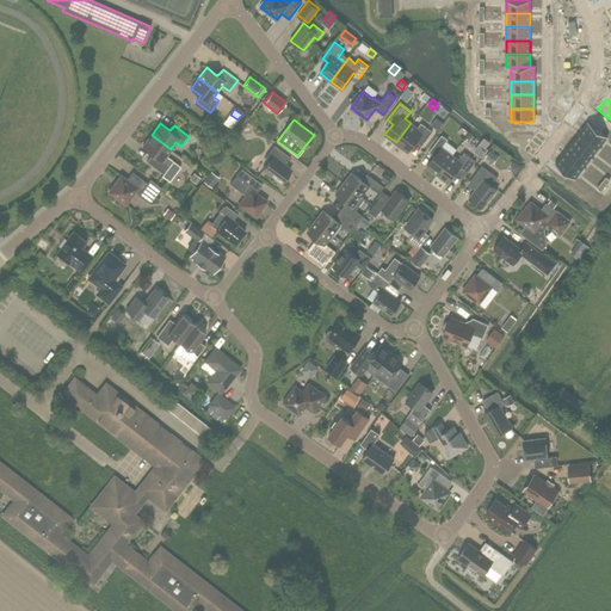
[(432,131),(426,127),(421,123),(418,128),(411,123),(396,142),(408,152),(415,141),(421,146),(432,131)]
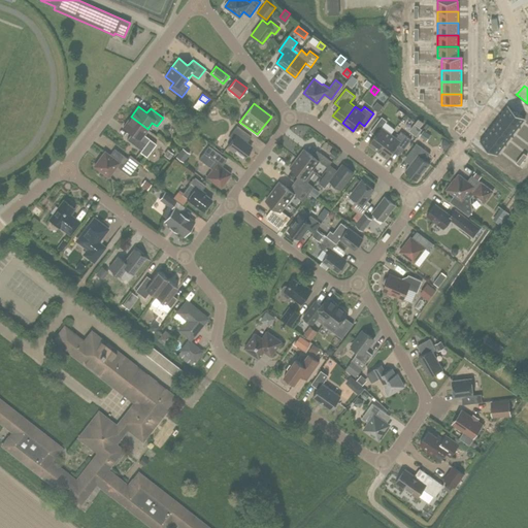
[(507,106),(500,116),(516,128),(523,119),(507,106)]
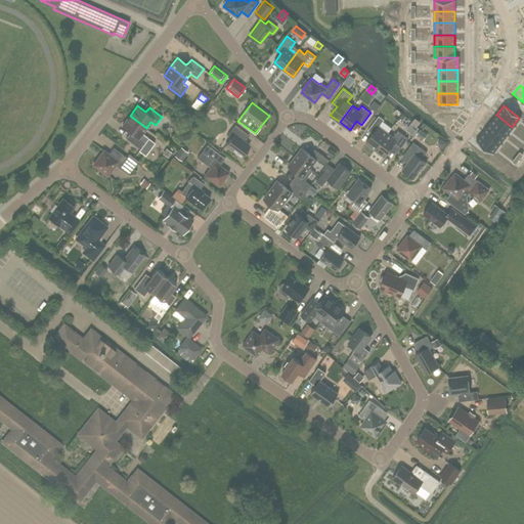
[(496,115),(489,124),(505,136),(512,127),(496,115)]
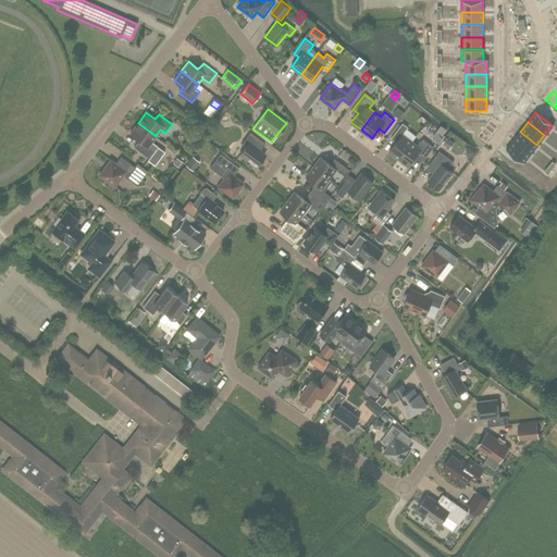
[(156,136),(138,123),(130,133),(139,140),(134,147),(149,158),(148,160),(155,165),(164,151),(151,141),(156,136)]
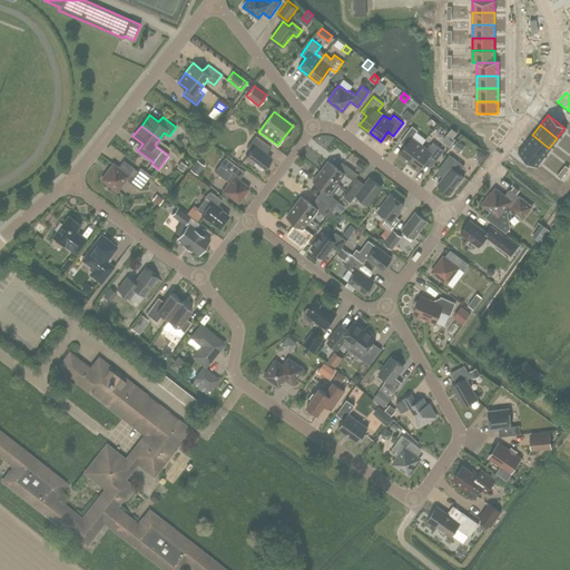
[(408,163),(422,144),(412,137),(418,129),(412,126),(400,141),(405,145),(399,155),(408,163)]
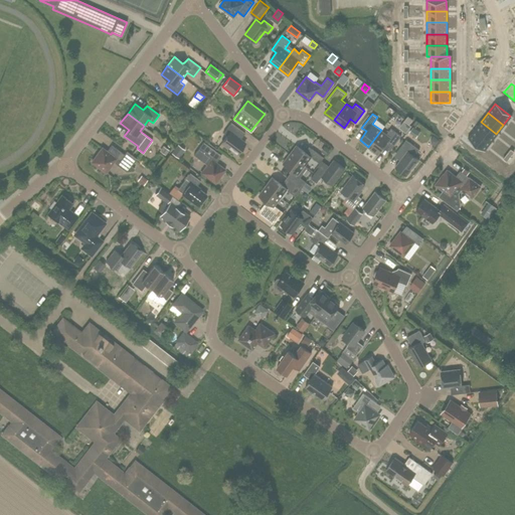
[(244,133),(233,124),(230,122),(223,133),(227,136),(222,142),(237,153),(244,143),(240,139),(244,133)]
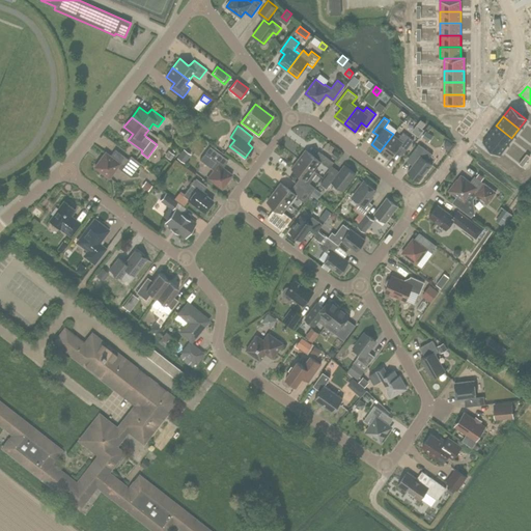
[(496,126),(488,135),(504,147),(511,138),(496,126)]
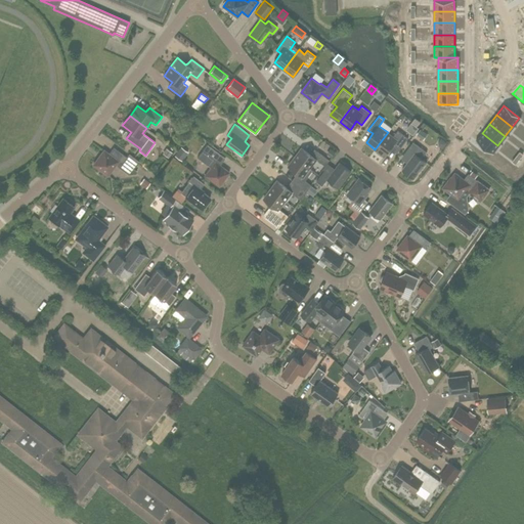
[(417,134),(424,139),(428,134),(421,129),(417,134)]
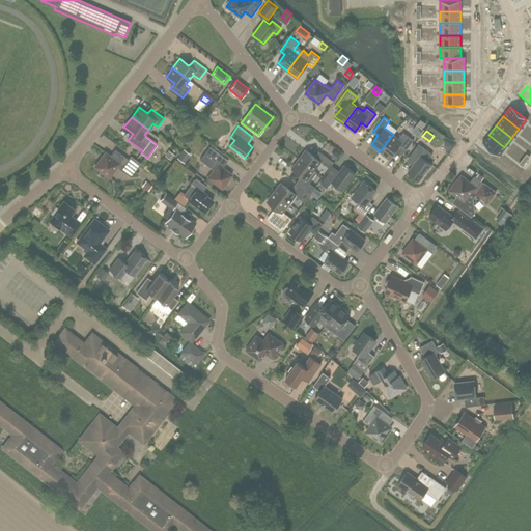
[(398,138),(393,134),(380,151),(389,158),(397,147),(403,152),(414,140),(403,132),(398,138)]
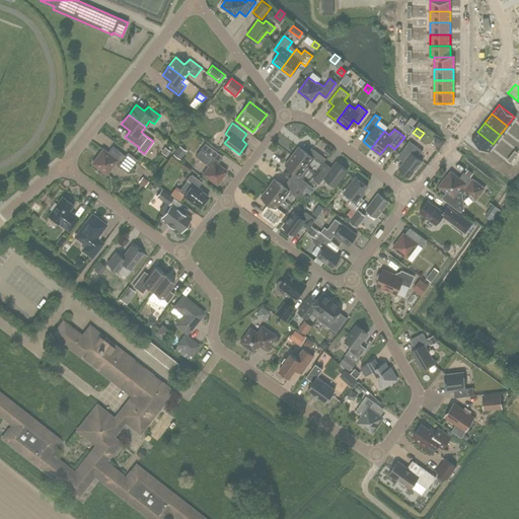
[(477,132),(470,141),(486,153),(493,144),(477,132)]
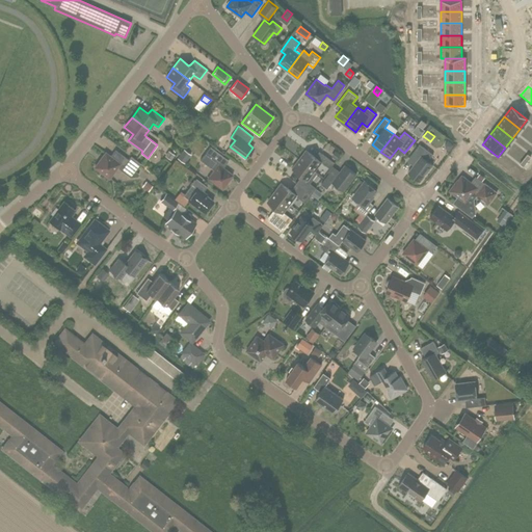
[(449,152),(454,145),(448,140),(445,143),(446,149),(449,152)]
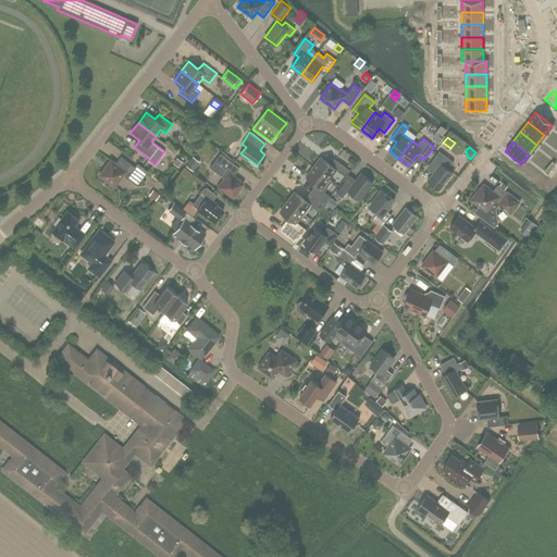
[(440,151),(430,163),(436,169),(433,172),(428,181),(440,189),(453,172),(447,168),(453,161),(440,151)]
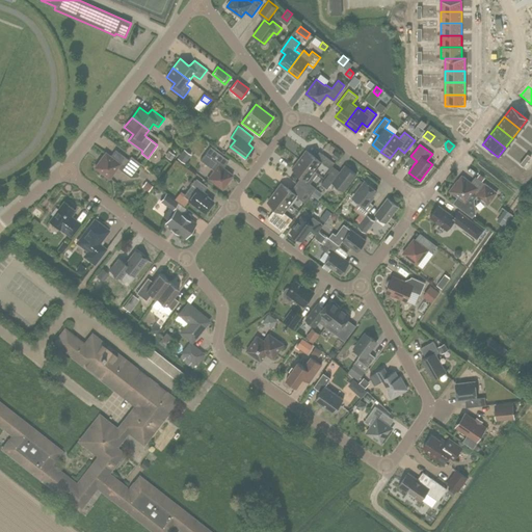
[(222,189),(233,175),(223,167),(228,161),(210,148),(201,160),(214,169),(208,178),(222,189)]
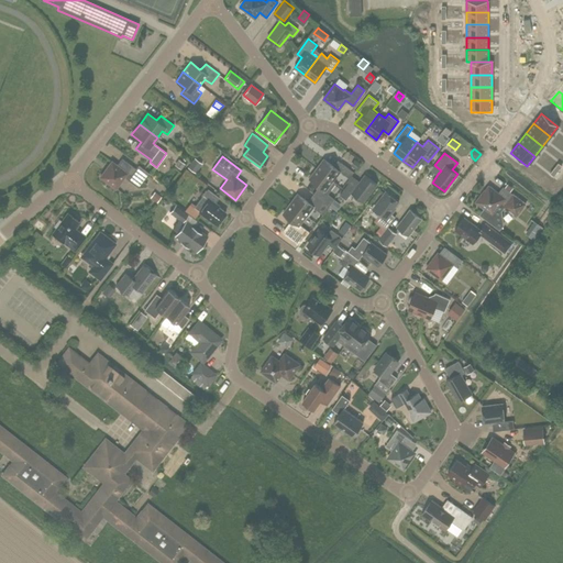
[(188,166),(196,173),(202,163),(195,157),(188,166)]
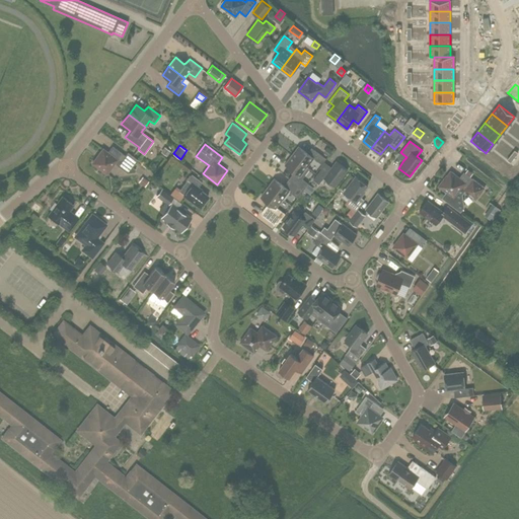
[(128,152),(125,155),(113,146),(107,152),(102,149),(92,162),(106,173),(115,163),(127,172),(134,171),(136,169),(132,167),(138,160),(128,152)]
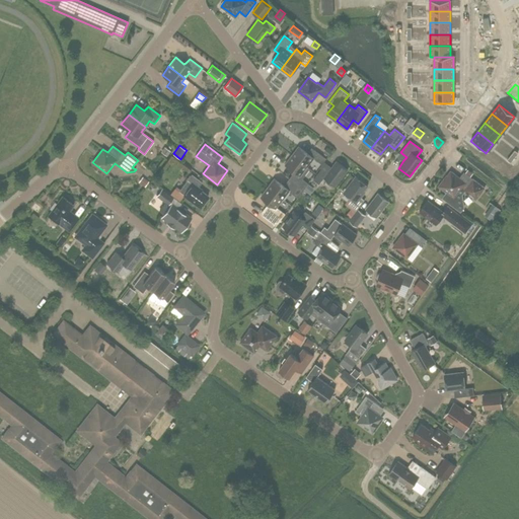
[(299,146),(292,155),(307,166),(313,157),(322,164),(326,158),(314,149),(310,155),(299,146)]
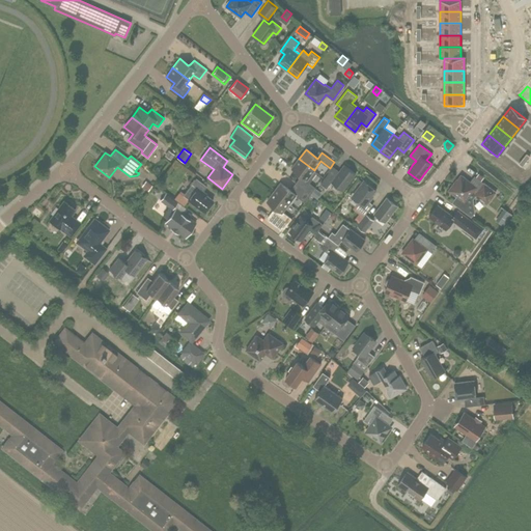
[(164,156),(170,160),(174,155),(168,150),(164,156)]
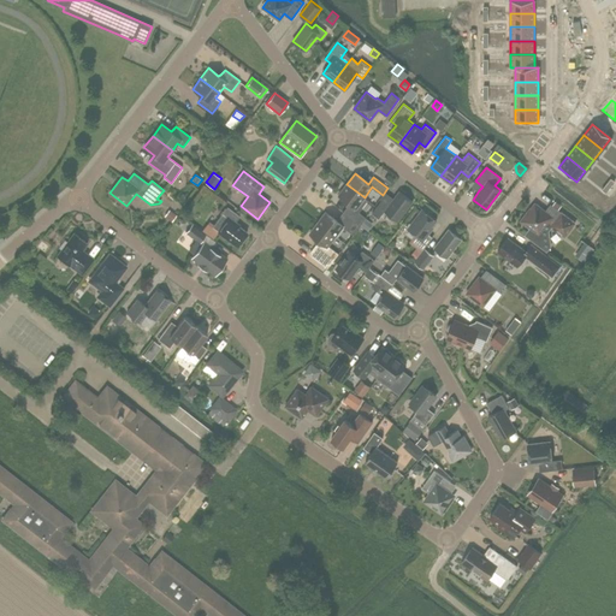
[(390,185),(395,179),(389,175),(384,181),(390,185)]
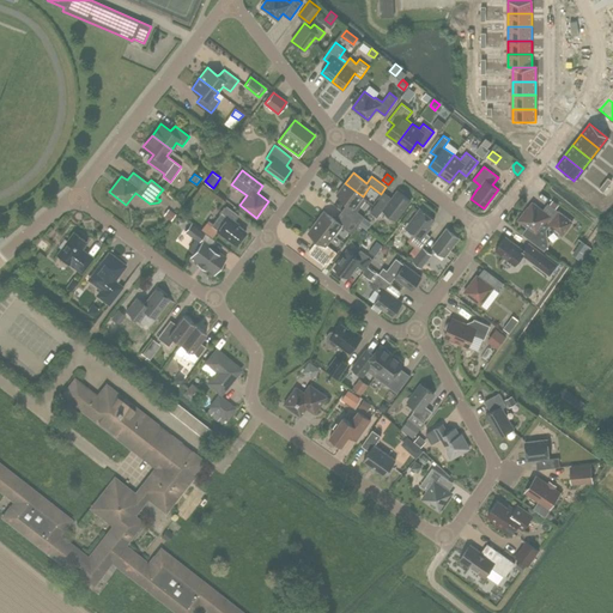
[(366,199),(363,196),(345,183),(337,194),(351,205),(345,213),(359,224),(364,217),(357,212),(366,199)]
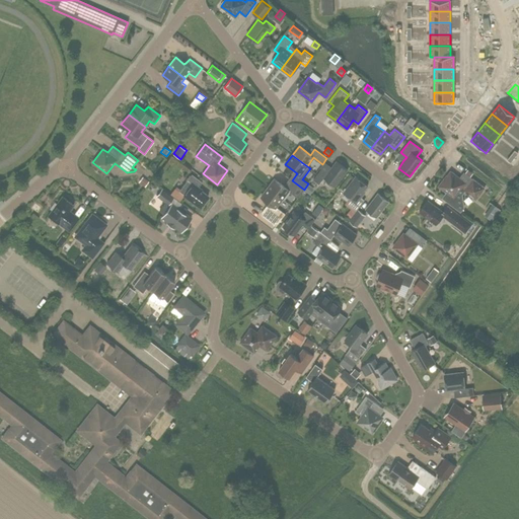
[(348,169),(337,161),(327,172),(322,168),(313,179),(319,183),(324,177),(336,186),(348,169)]
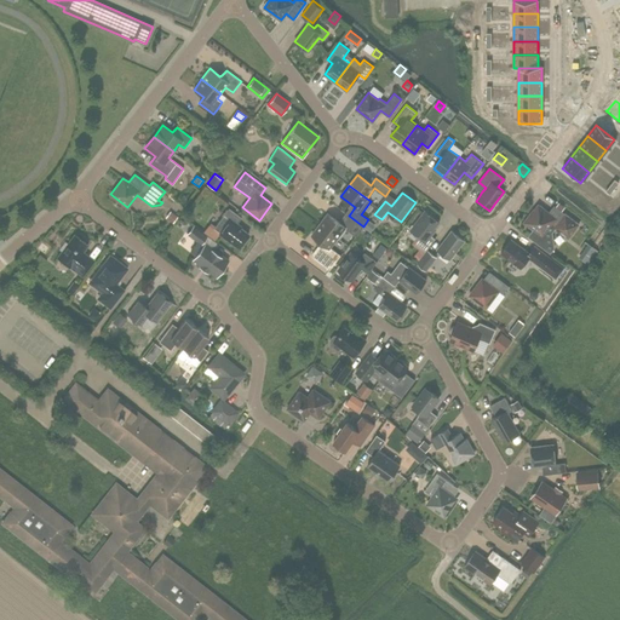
[(566,213),(560,220),(539,205),(530,214),(529,214),(523,223),(532,229),(527,235),(551,253),(555,247),(552,231),(555,228),(568,239),(579,224),(566,213)]
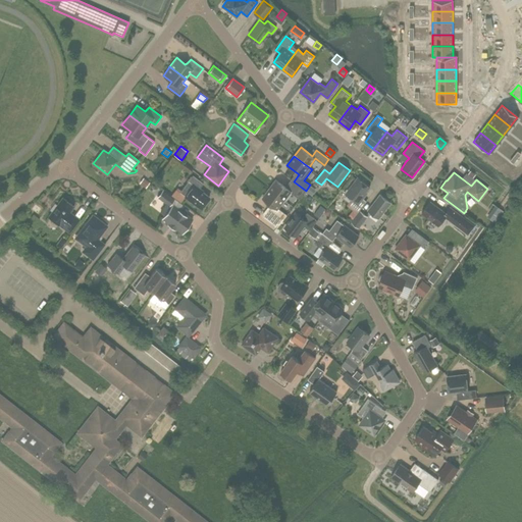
[(203,183),(193,174),(181,190),(179,192),(186,196),(201,208),(209,197),(199,189),(203,183)]
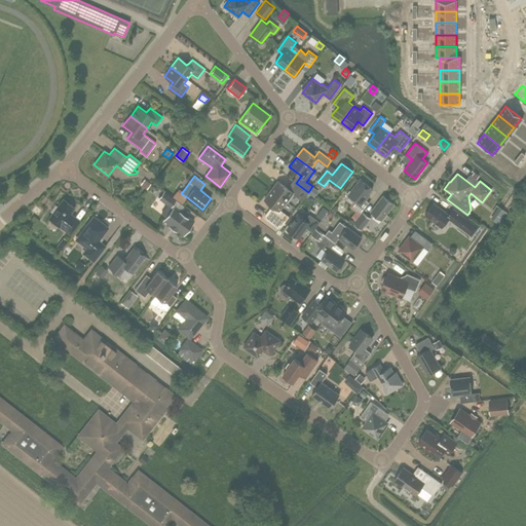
[(365,198),(373,187),(357,176),(362,180),(349,195),(357,200),(352,205),(361,213),(369,201),(365,198)]
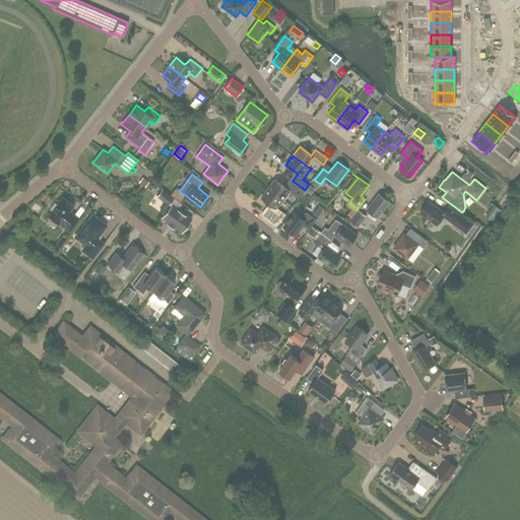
[(149,181),(142,177),(139,182),(145,187),(149,181)]
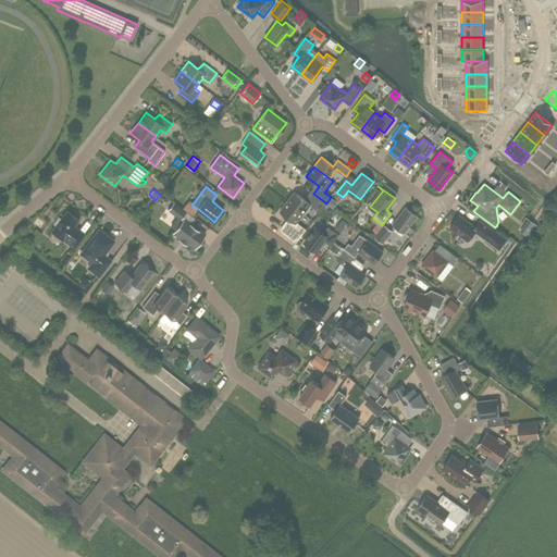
[(326,203),(313,194),(308,201),(295,192),(287,201),(304,213),(310,203),(320,211),(326,203)]
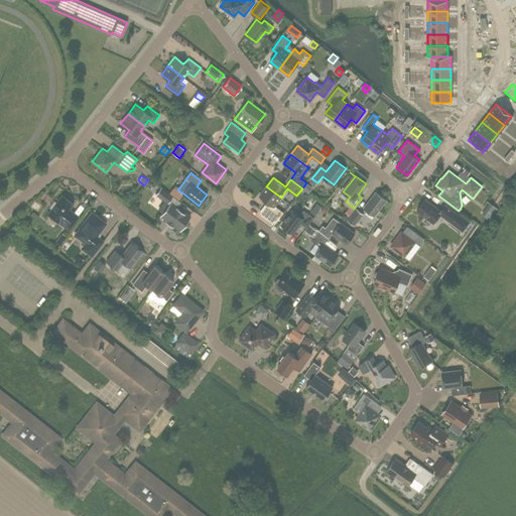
[(308,194),(312,187),(306,182),(302,188),(308,194)]
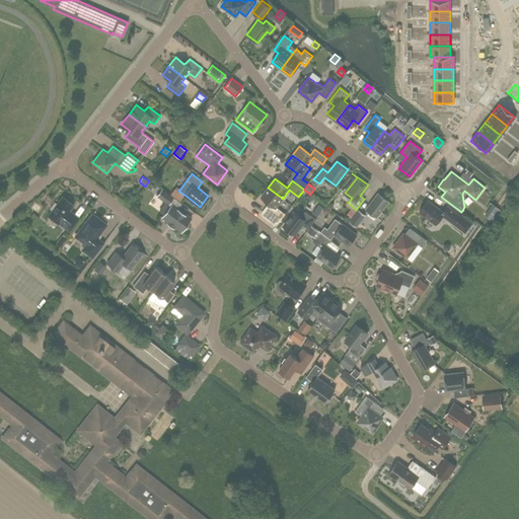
[(179,201),(184,195),(178,191),(180,189),(176,186),(170,194),(179,201)]
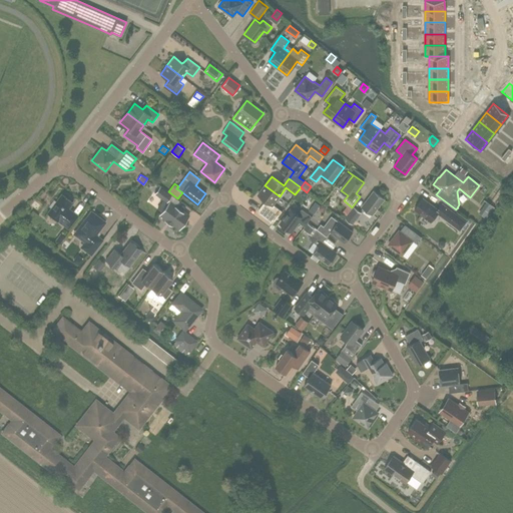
[(280,196),(265,185),(258,194),(267,200),(258,211),(273,222),(282,211),(279,208),(284,201),(279,197),(280,196)]
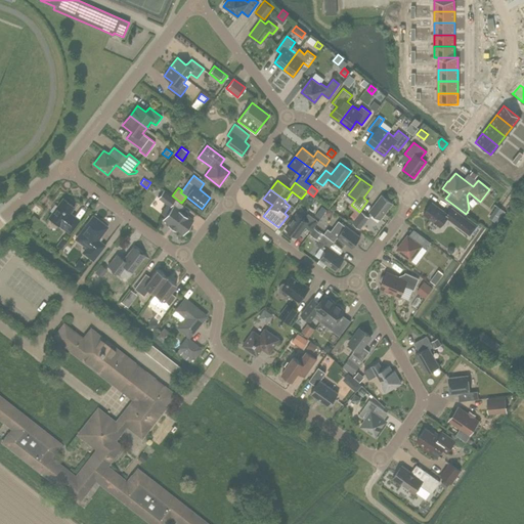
[(158,198),(170,207),(175,200),(163,190),(158,198)]
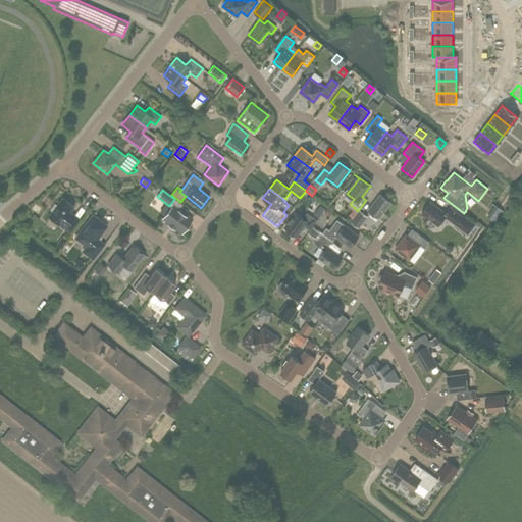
[(390,202),(380,194),(368,210),(378,218),(390,202)]
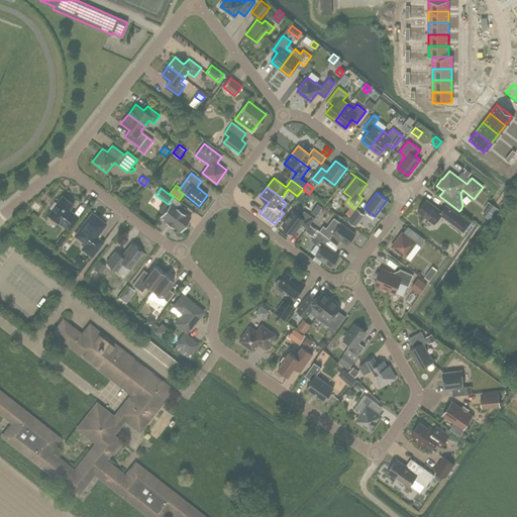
[(73,204),(62,195),(57,203),(55,201),(49,207),(52,209),(47,214),(69,230),(77,218),(68,211),(73,204)]
